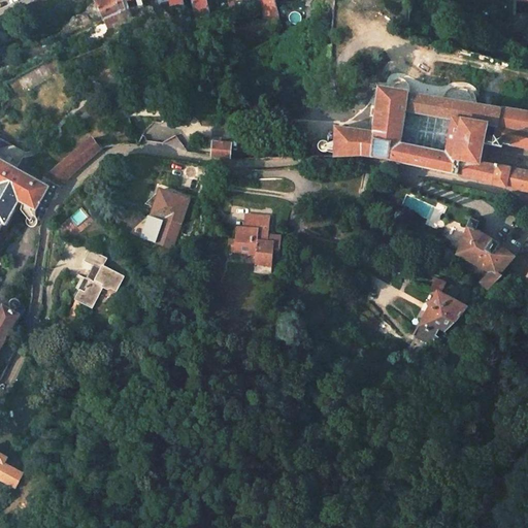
[(104,22),(128,11),(125,4),(135,1),(137,8),(141,7),(139,0),(94,0),(103,21),(104,22)]
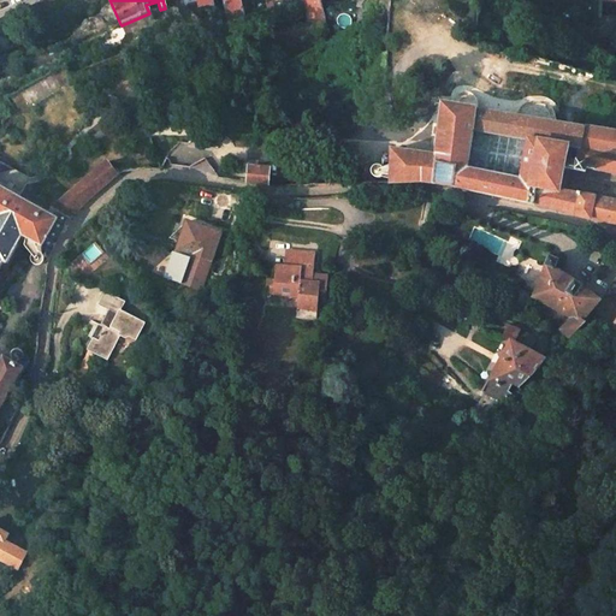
[(232,31),(248,23),(240,0),(223,0),(225,6),(227,18),(232,31)]
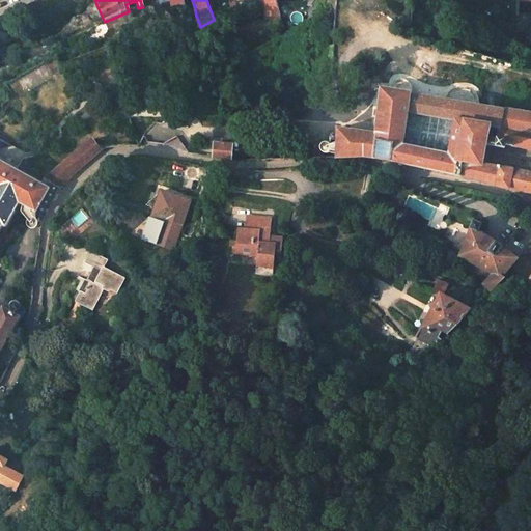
[(241,29),(267,23),(263,0),(229,0),(231,9),(241,29)]
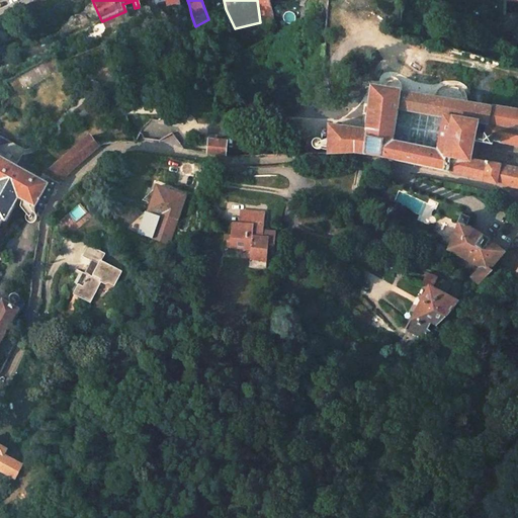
[(257,0),(260,22),(274,18),(271,0),(257,0)]
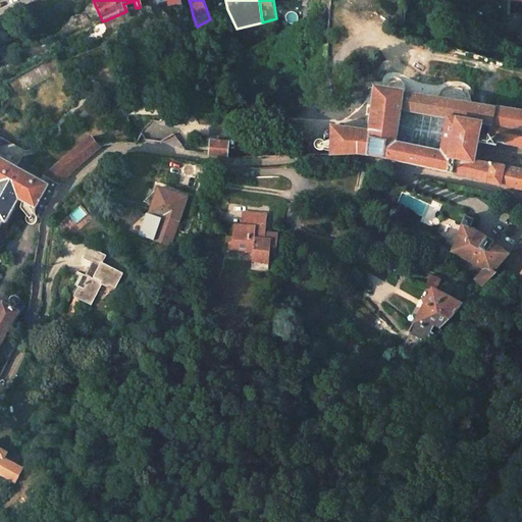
[(126,11),(136,8),(134,1),(123,4),(126,11)]
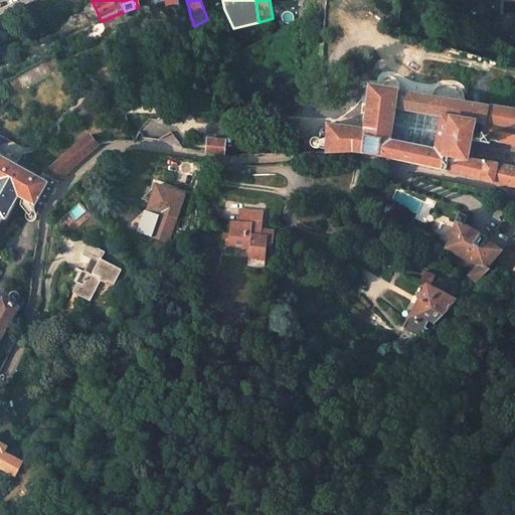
[(514,110),(370,87),(366,121),(342,118),(341,127),(327,125),(326,153),(353,152),(363,154),(377,156),(447,171),(465,176),(481,180),(481,181),(514,187),(514,110)]
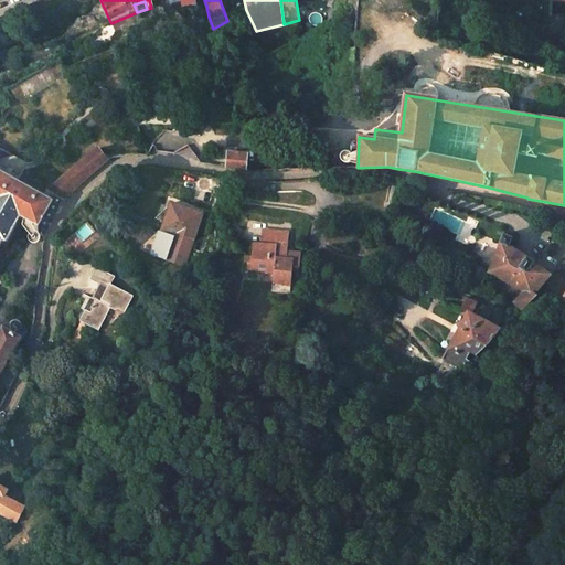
[(321,169),(358,168),(359,137),(343,135),(343,152),(321,152),(321,159),(321,169)]
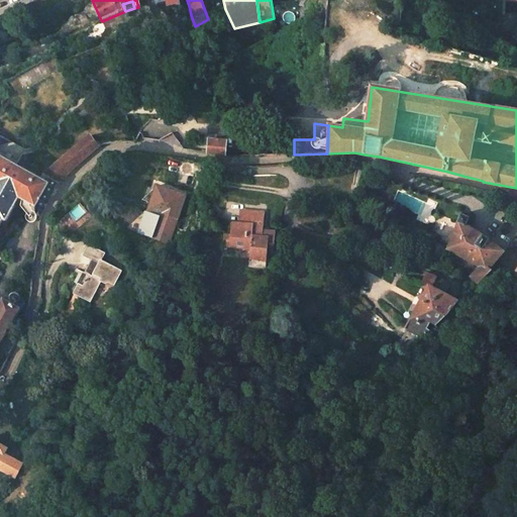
[(0,157),(16,166),(25,149),(8,139),(0,135),(0,157)]
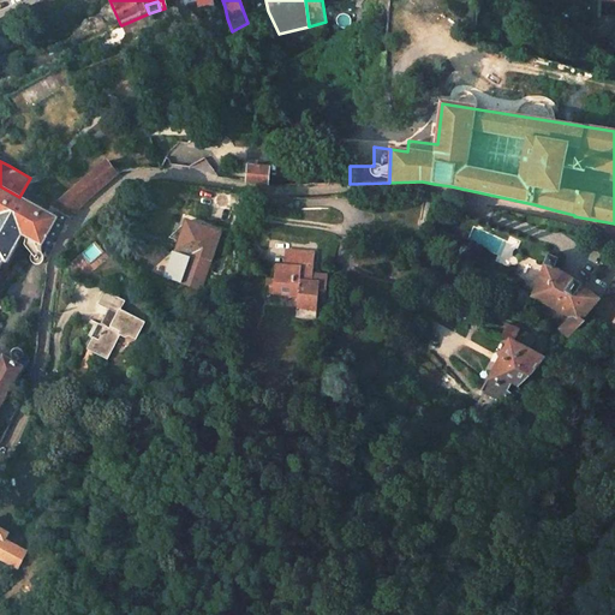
[(77,186),(53,208),(59,212),(70,218),(89,198),(113,177),(119,174),(108,161),(77,186)]
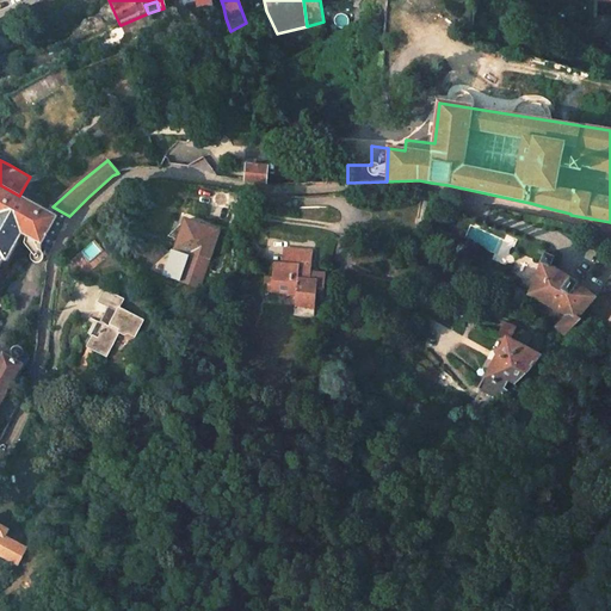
[(246,181),(266,183),(266,179),(266,176),(267,167),(247,165),(246,181)]
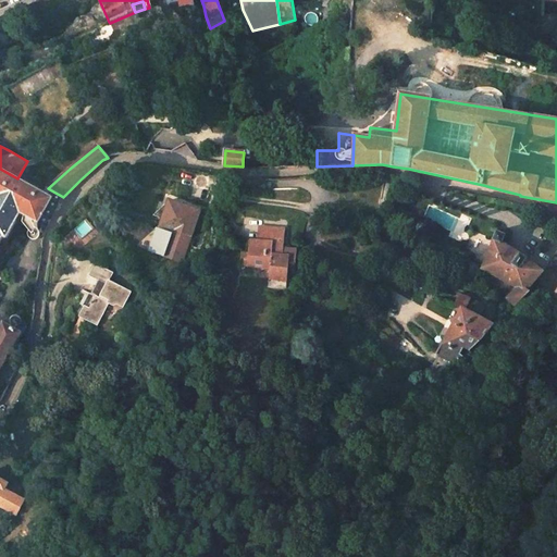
[(0,169),(0,201),(21,213),(38,223),(50,197),(44,194),(17,178),(0,169)]
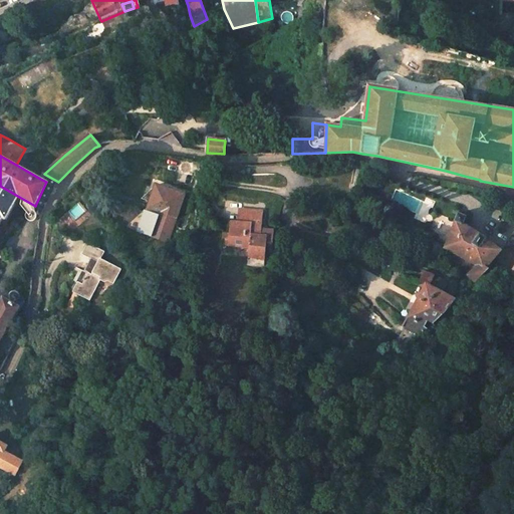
[(46,182),(35,206),(44,211),(58,182),(49,177),(44,174),(43,173),(43,174),(40,179),(46,182)]
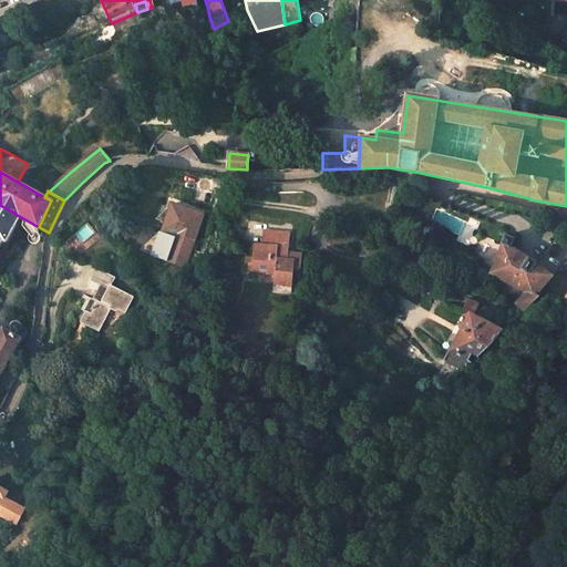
[(203,215),(172,204),(166,220),(164,227),(163,230),(175,235),(174,240),(166,260),(185,267),(191,248),(194,241),(203,215)]
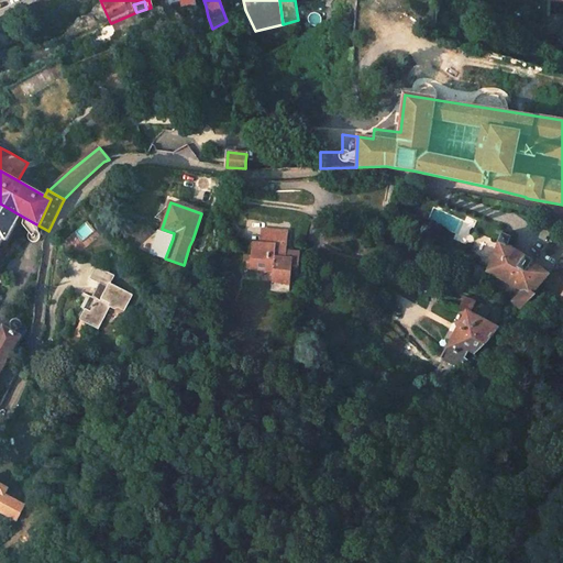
[(0,245),(3,239),(7,241),(15,223),(21,216),(0,203),(0,245)]
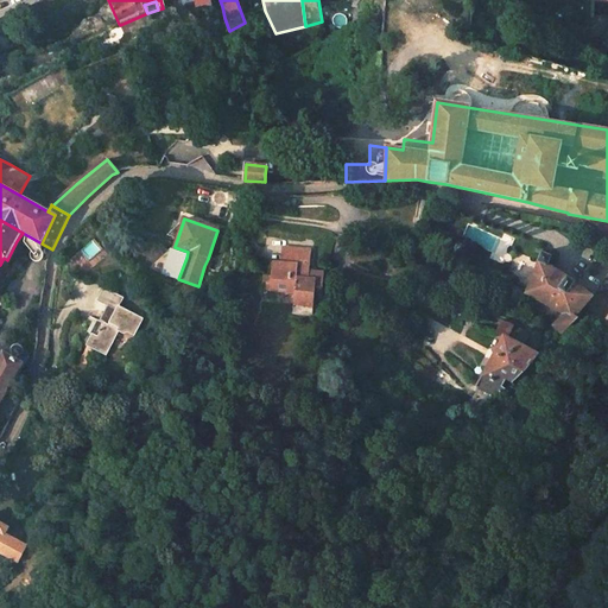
[(310,266),(311,249),(283,247),(280,263),(272,261),(271,277),(270,290),(295,293),(293,302),(301,303),(314,304),(314,301),(314,295),(322,296),(324,272),(309,271),(310,266)]
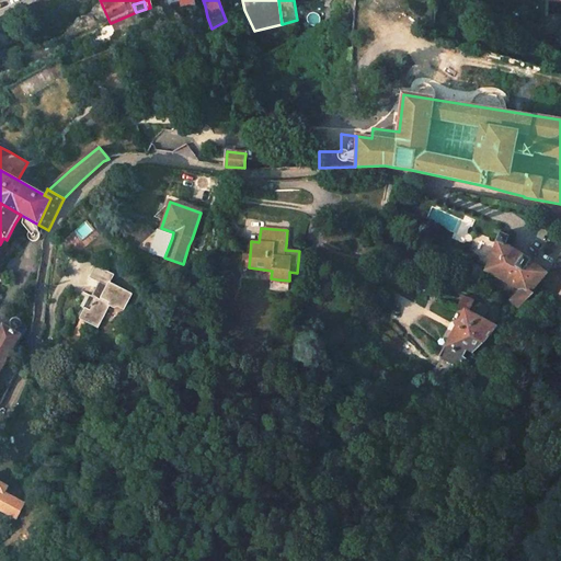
[(508,237),(497,232),(493,253),(487,266),(484,272),(521,289),(511,300),(516,306),(518,308),(523,304),(534,294),(530,290),(548,274),(524,255),(505,245),(508,237)]
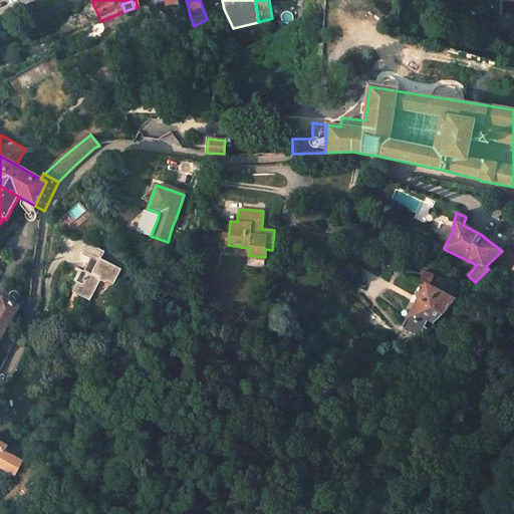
[(103,252),(87,244),(82,254),(98,262),(91,275),(82,270),(75,282),(78,283),(73,291),(89,299),(100,279),(104,281),(108,280),(113,283),(120,269),(99,259),(103,252)]
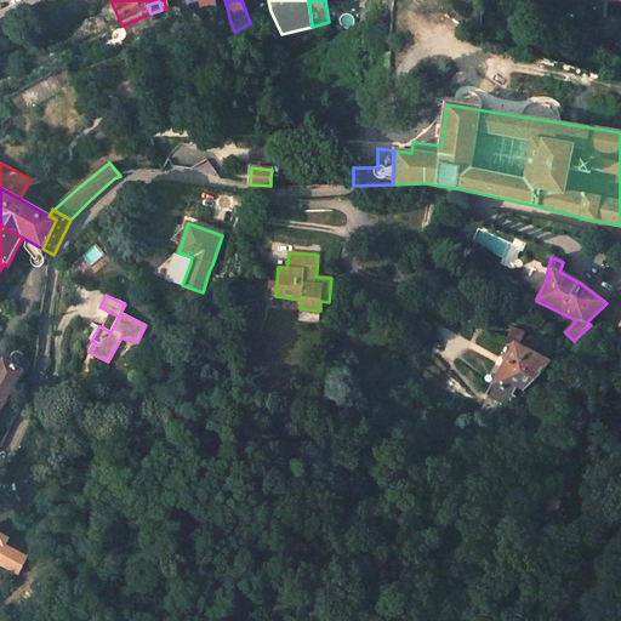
[(524,331),(512,326),(511,330),(506,340),(514,345),(486,396),(508,405),(517,398),(513,394),(518,387),(523,392),(537,379),(541,374),(551,362),(534,353),(518,346),(524,331)]
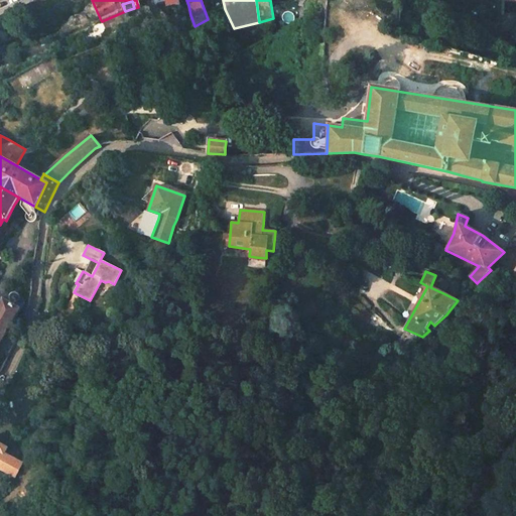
[(0,351),(1,351),(0,350),(0,346),(5,337),(8,332),(21,307),(20,307),(3,297),(0,302),(0,351)]
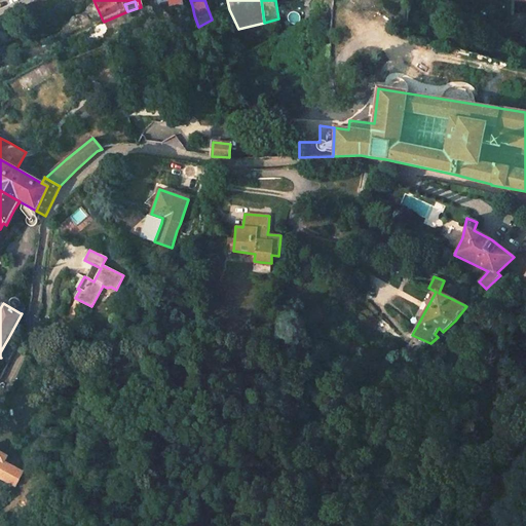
[(5,343),(0,352),(0,357),(1,358),(9,363),(16,349),(8,344),(5,343)]
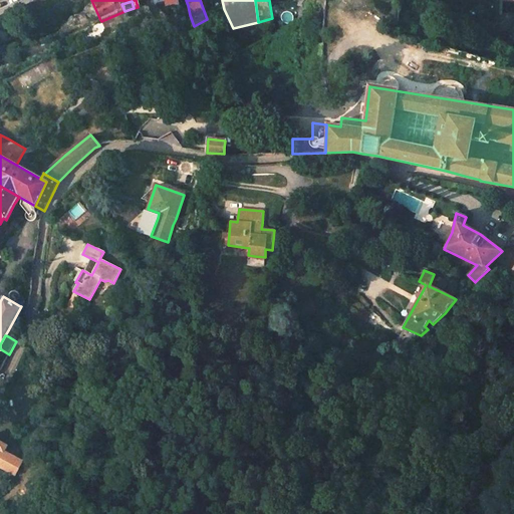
[(0,466),(3,468),(15,474),(22,461),(4,452),(7,446),(0,441),(0,466)]
